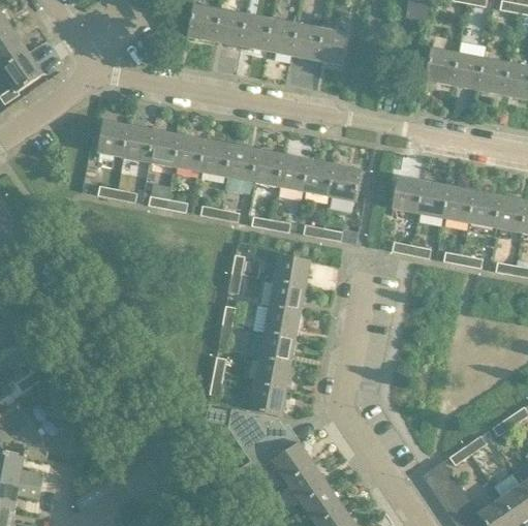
[(407,0),(405,16),(425,20),(428,0),(407,0)]
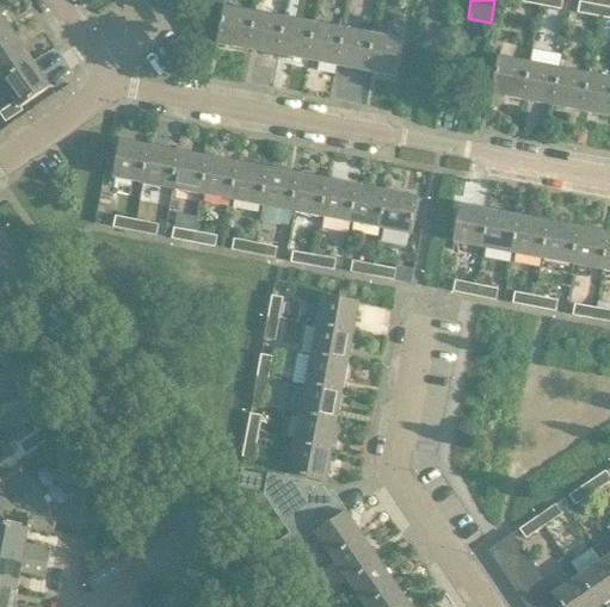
[(575,11),(597,14),(599,4),(578,0),(575,11)]
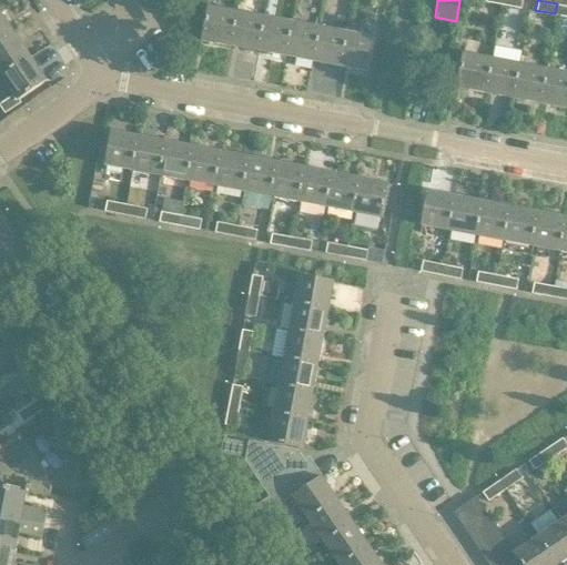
[(566,4),(557,3),(555,13),(566,16),(566,4)]
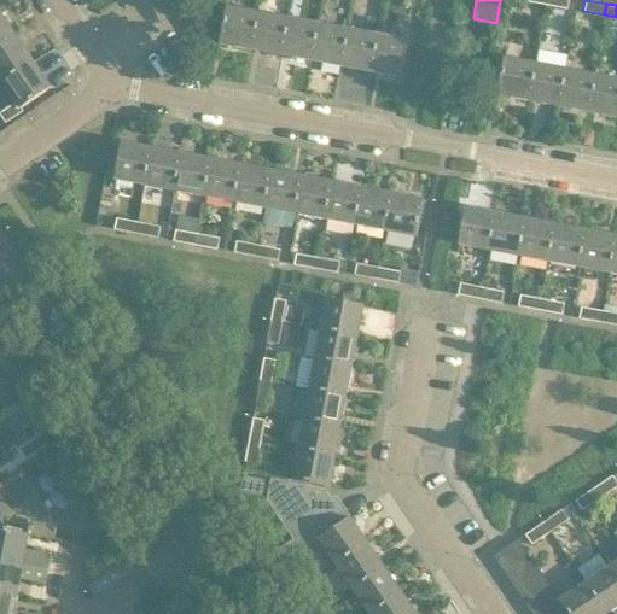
[(219,41),(249,47),(256,11),(225,5),(219,41)]
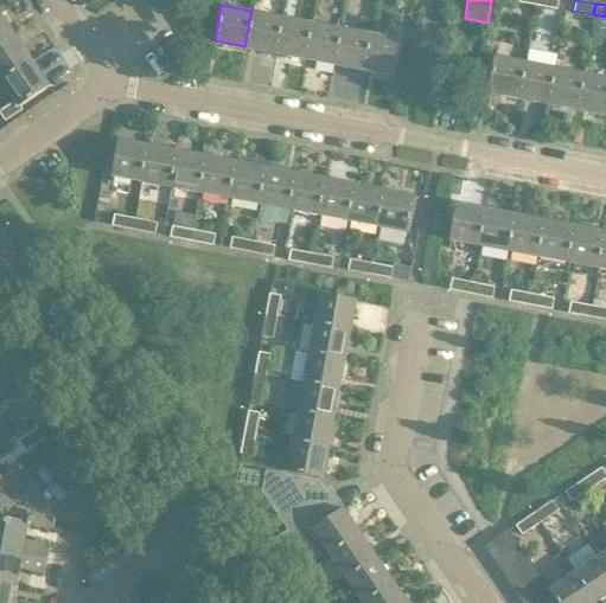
[(274,52),(280,15),(252,11),(244,46),(274,52)]
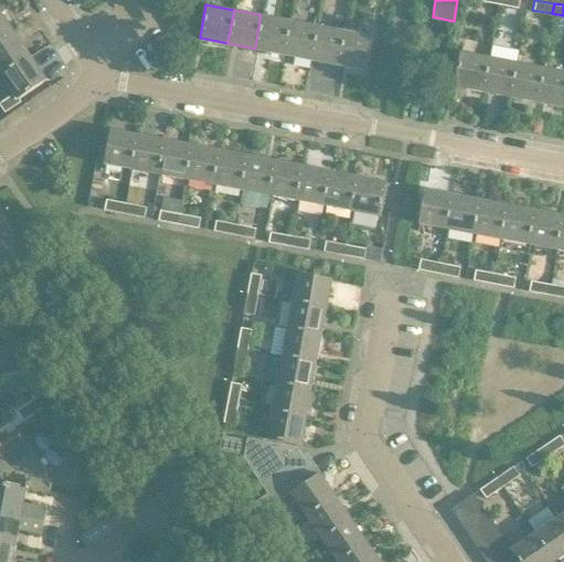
[(0,40),(13,31),(0,11),(0,40)]
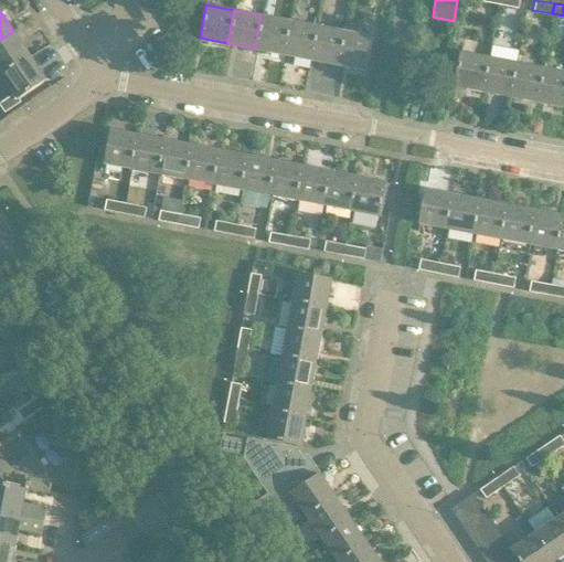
[(283,53),(288,20),(261,14),(255,49),(283,53)]
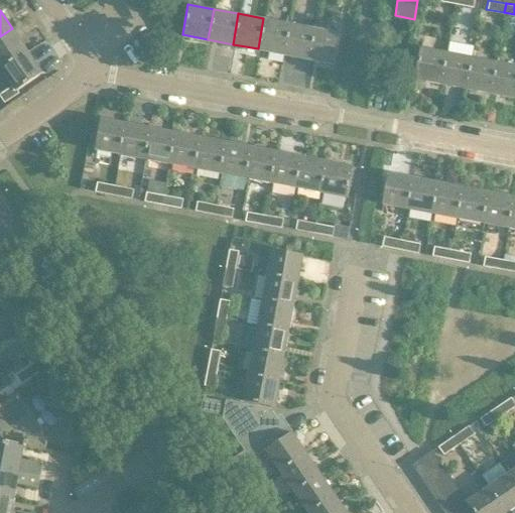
[(282,53),(288,22),(263,18),(258,48),(282,53)]
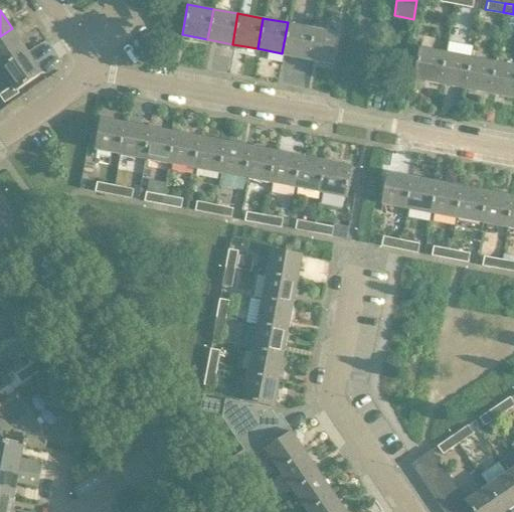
[(307,58),(313,27),(288,22),(282,53),(307,58)]
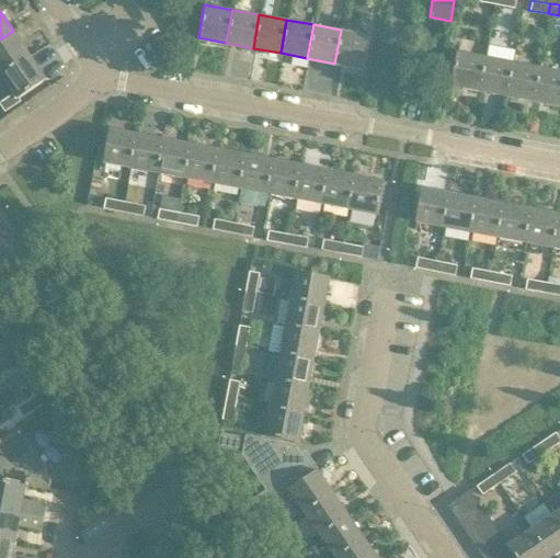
[(341,30),(334,64),(362,68),(368,35),(341,30)]
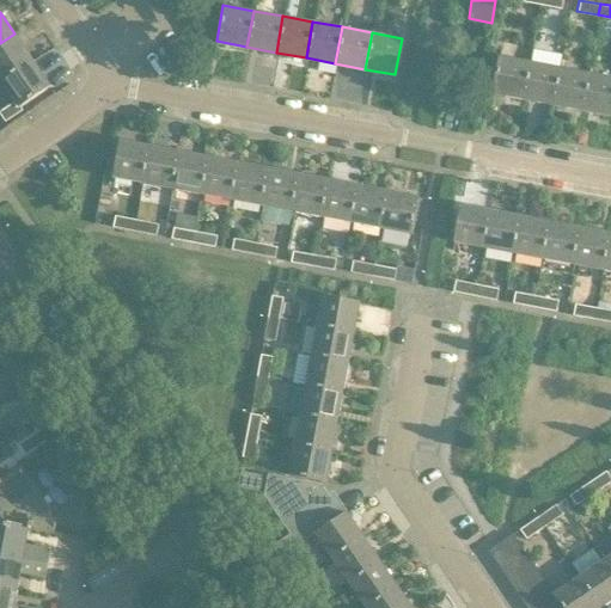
[(0,85),(2,84),(0,80),(31,59),(14,34),(0,43),(0,85)]
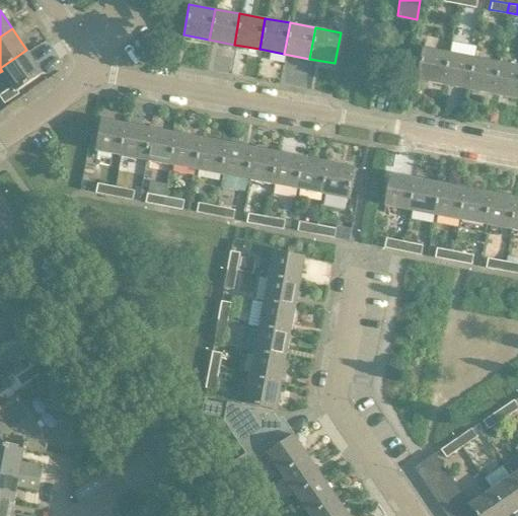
[(416,78),(442,83),(447,52),(422,48),(416,78)]
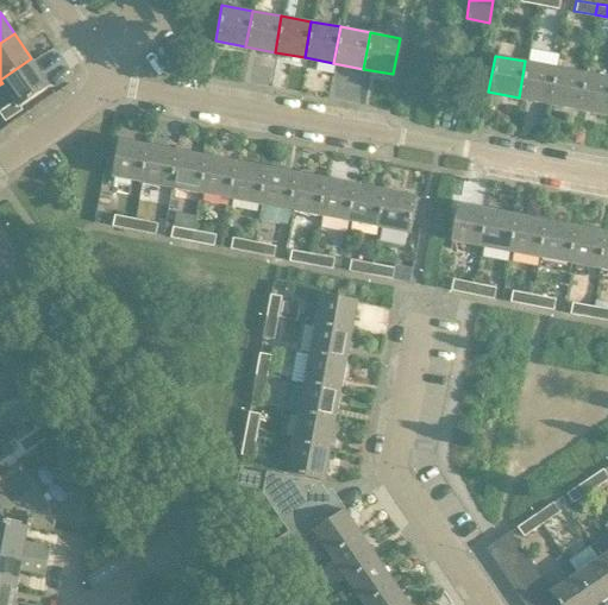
[(48,84),(31,58),(0,80),(2,83),(13,99),(0,107),(0,114),(4,119),(20,107),(19,105),(48,84)]
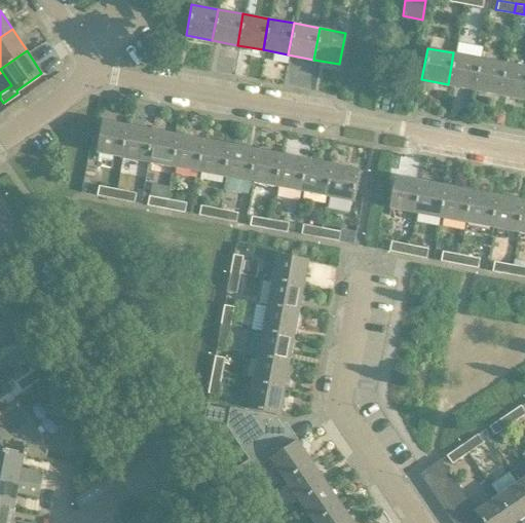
[(479,58),(453,52),(448,84),(473,89),(479,58)]
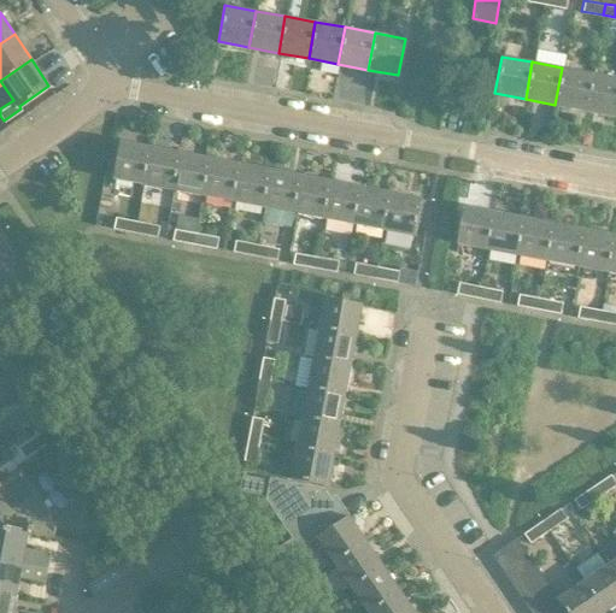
[(592,74),(562,68),(555,105),(585,110),(592,74)]
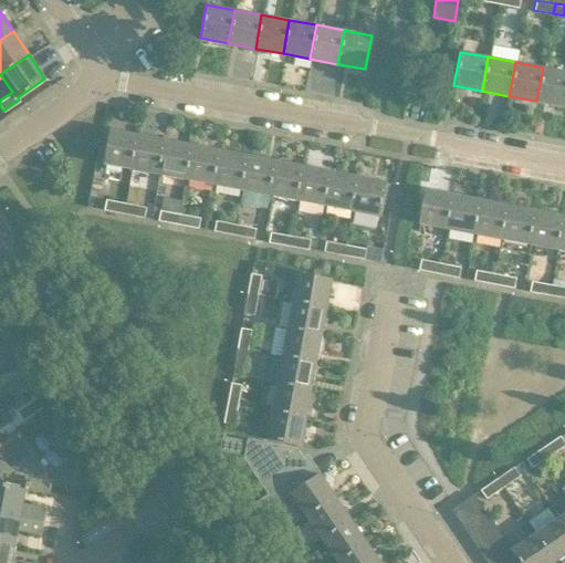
[(564,101),(564,71),(543,68),(536,101),(564,106),(564,101)]
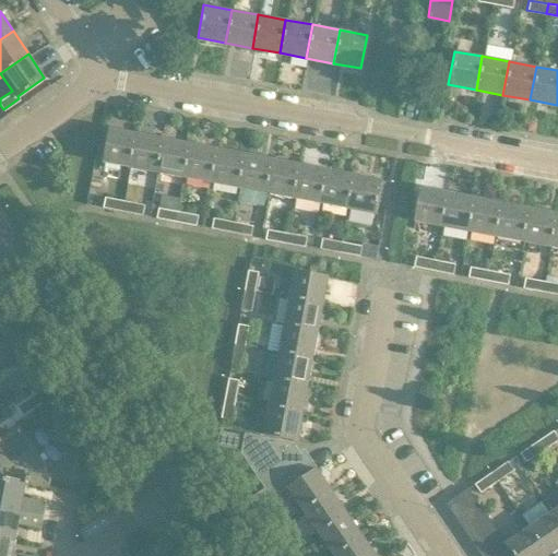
[(130,166),(135,132),(108,127),(102,161),(130,166)]
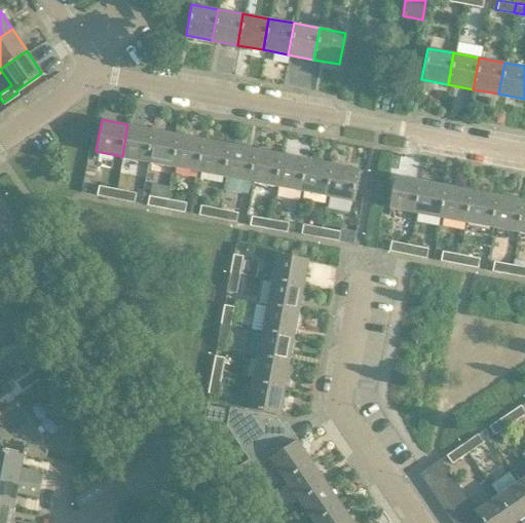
[(127,124),(122,156),(147,160),(153,129),(127,124)]
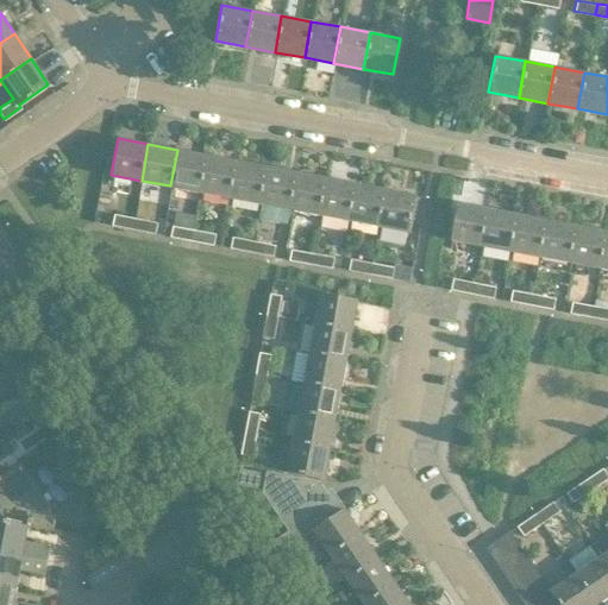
[(170,186),(200,191),(207,155),(177,150),(170,186)]
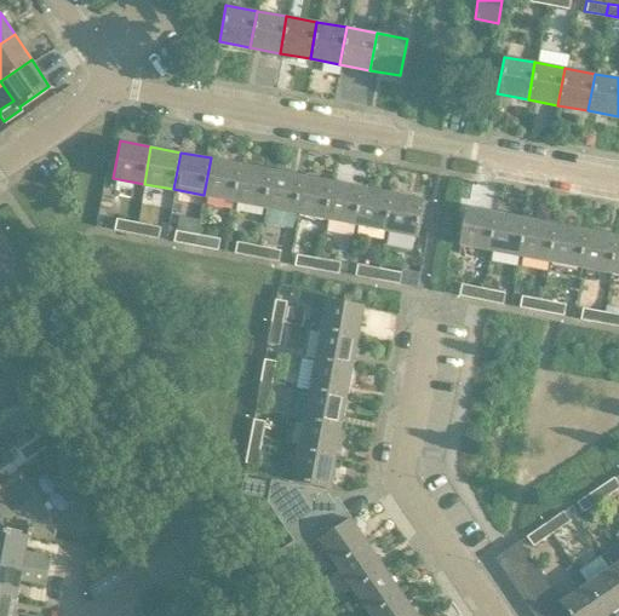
[(204,195),(234,201),(241,163),(211,157),(204,195)]
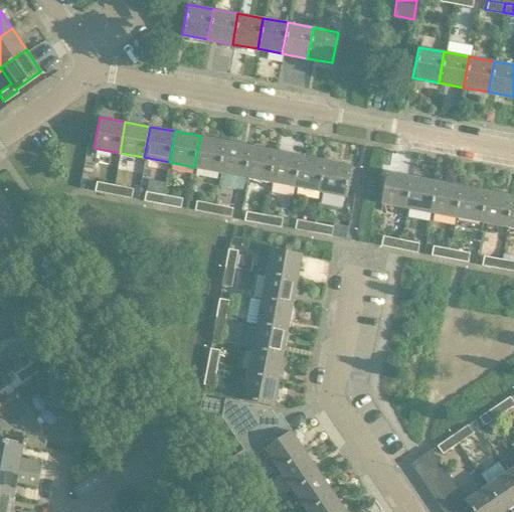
[(194,167),(219,171),(225,141),(200,136),(194,167)]
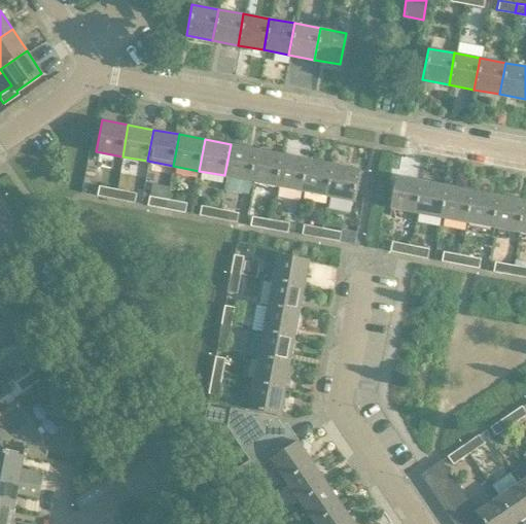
[(224,175),(250,180),(256,149),(231,144),(224,175)]
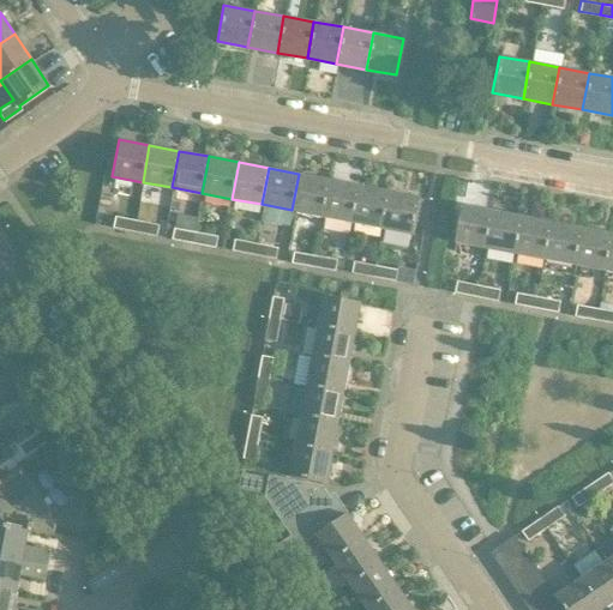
[(292,210),(322,216),(329,179),(299,174),(292,210)]
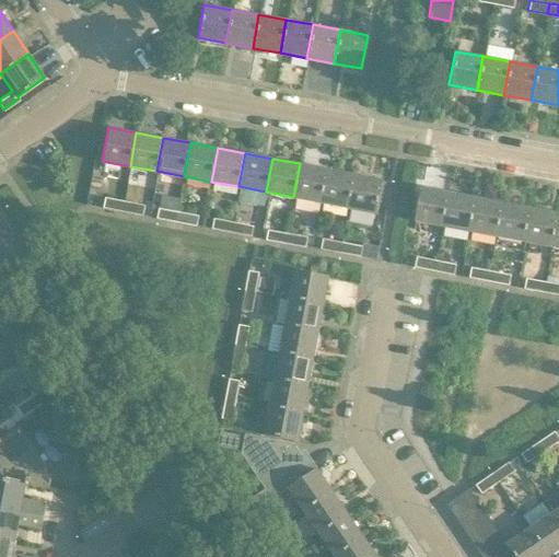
[(293,197),(321,202),(327,169),(300,163),(293,197)]
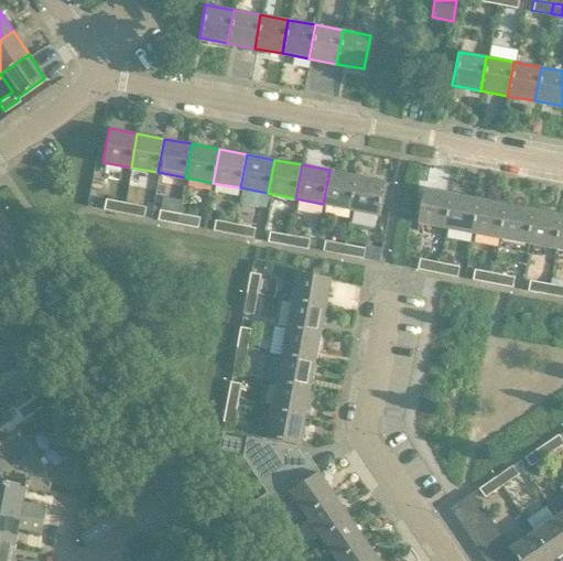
[(323,204),(350,208),(356,175),(329,170),(323,204)]
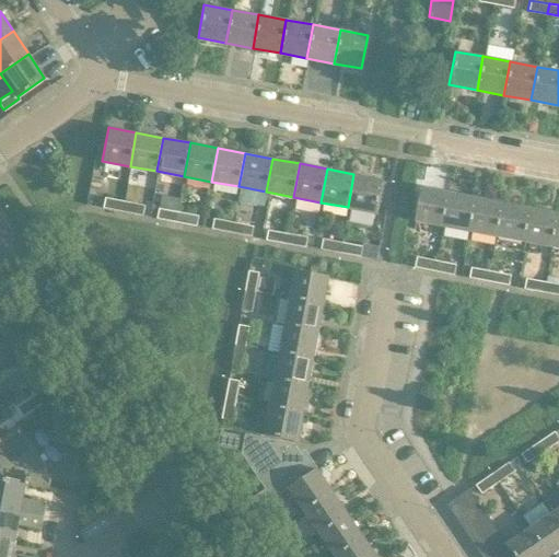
[(382,180),(353,174),(348,207),(375,212),(382,180)]
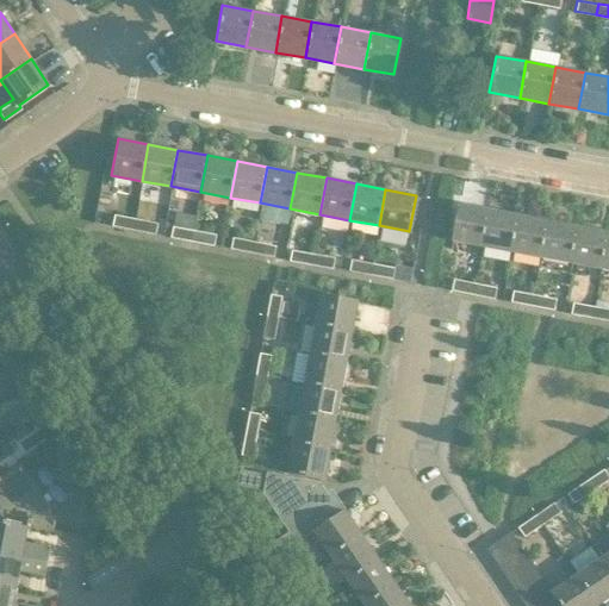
[(458,202),(451,239),(482,245),(489,208),(458,202)]
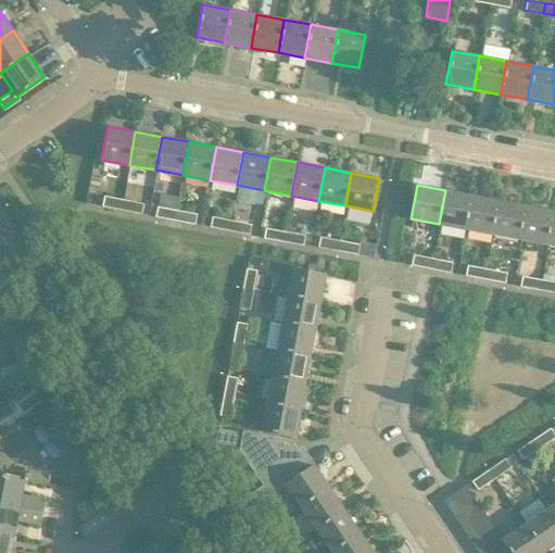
[(445,190),(439,224),(466,228),(471,196),(445,190)]
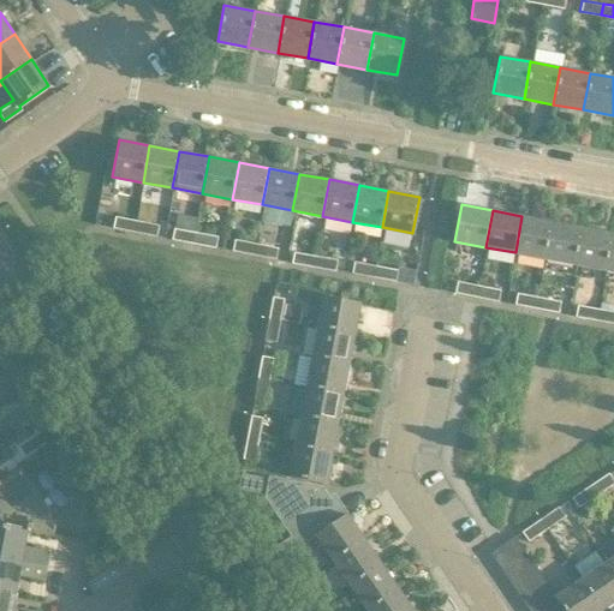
[(133,231),(136,220),(114,215),(112,226),(133,231)]
